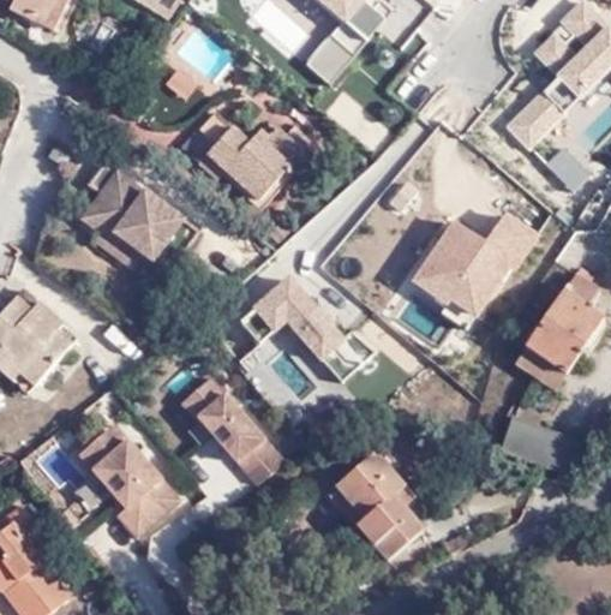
[(67,0),(11,0),(9,5),(51,29),(67,0)]
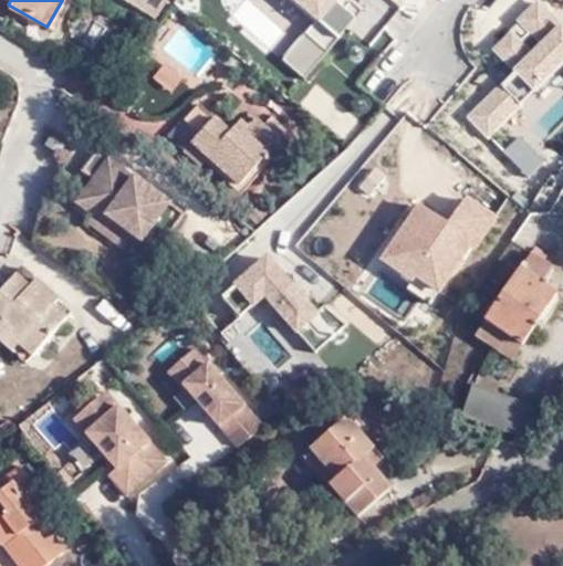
[(163,0),(117,0),(117,1),(148,22),(163,0)]
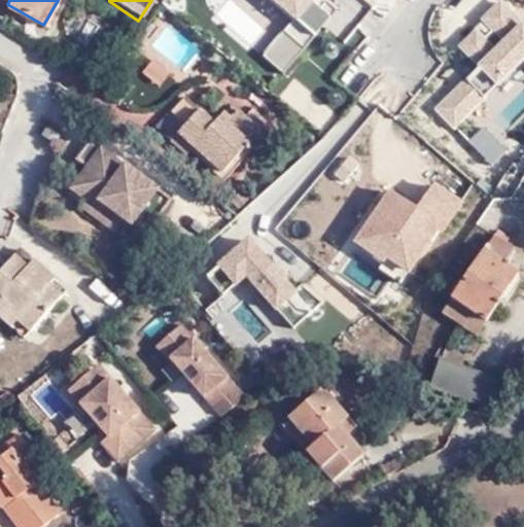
[(312,0),(226,0),(213,16),(282,73),(330,14),(312,0)]
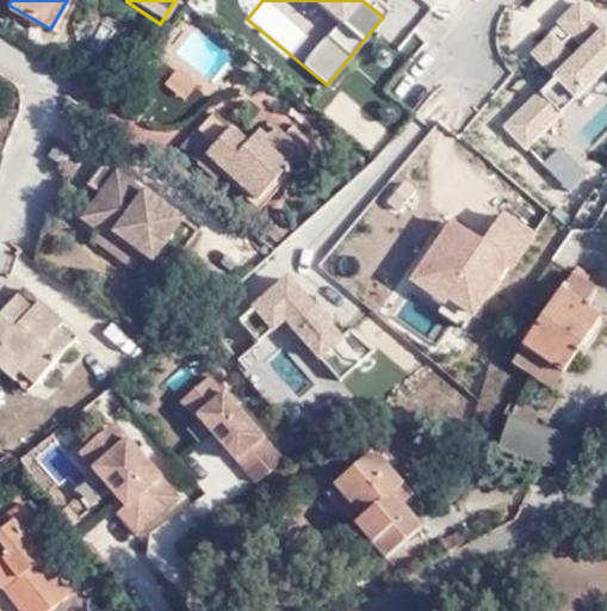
[(521,148),(606,72),(606,23),(587,0),(580,0),(526,48),(552,78),(500,123),(521,148)]
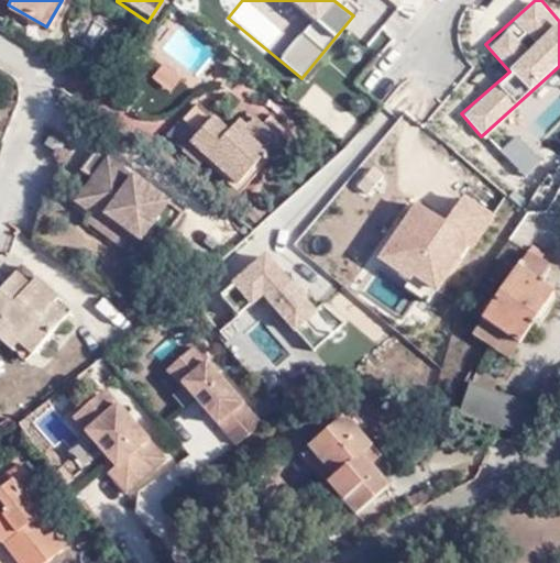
[(178,24),(160,47),(194,75),(212,53),(178,24)]
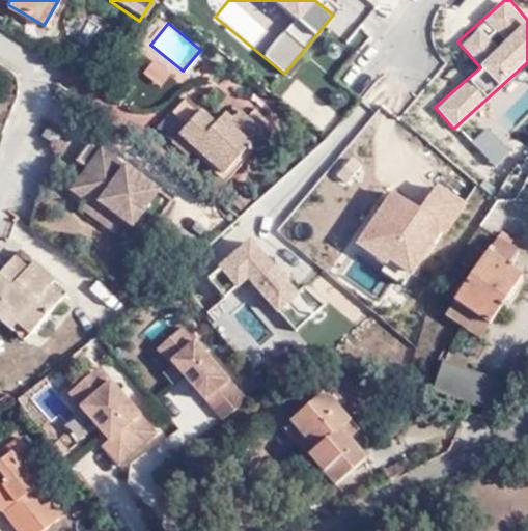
[(150,57),(140,74),(160,86),(170,70),(150,57)]
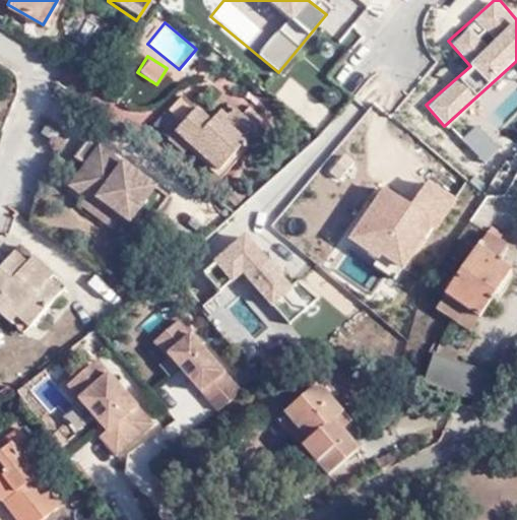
[(254,132),(245,122),(229,108),(213,123),(178,89),(166,103),(181,115),(164,132),(186,150),(196,139),(204,147),(200,152),(218,170),(228,159),(235,164),(250,148),(243,142),(254,132)]
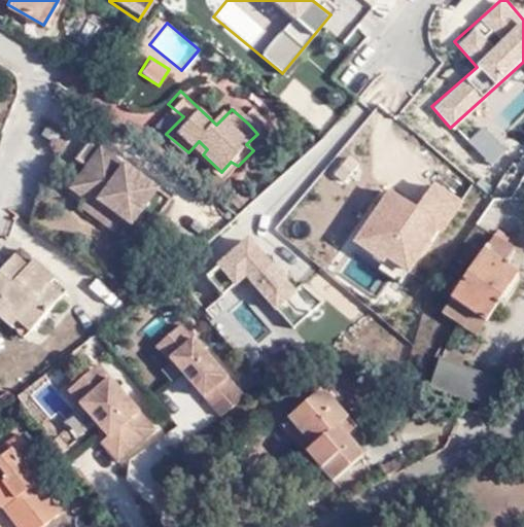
[(368,102),(378,112),(386,102),(376,94),(368,102)]
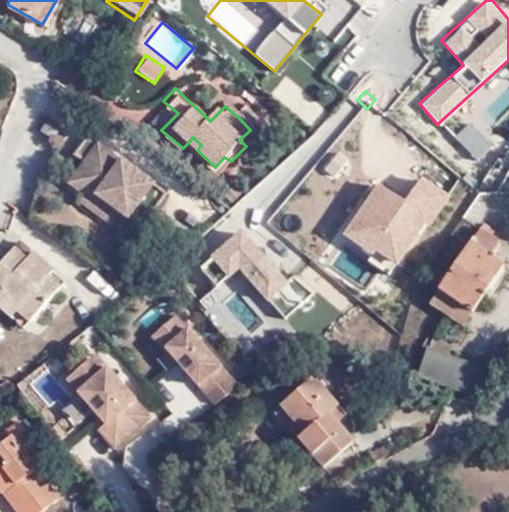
[(178,113),(163,101),(148,118),(161,130),(178,113)]
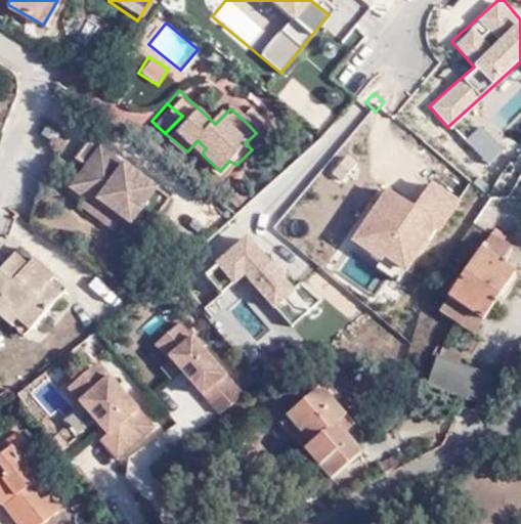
[(452,129),(464,138),(476,125),(465,115),(452,129)]
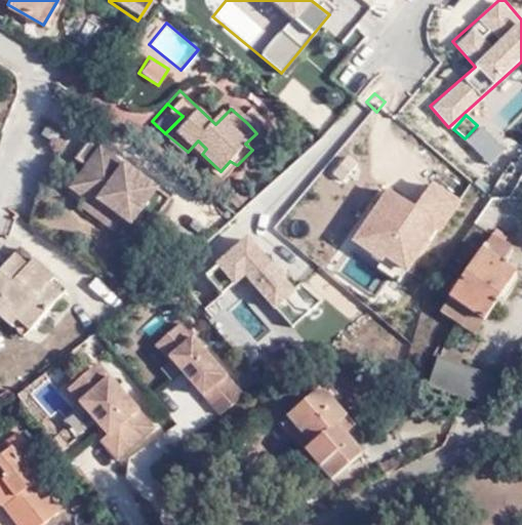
[(253,116),(247,123),(256,133),(245,144),(252,150),(258,154),(276,135),(253,116)]
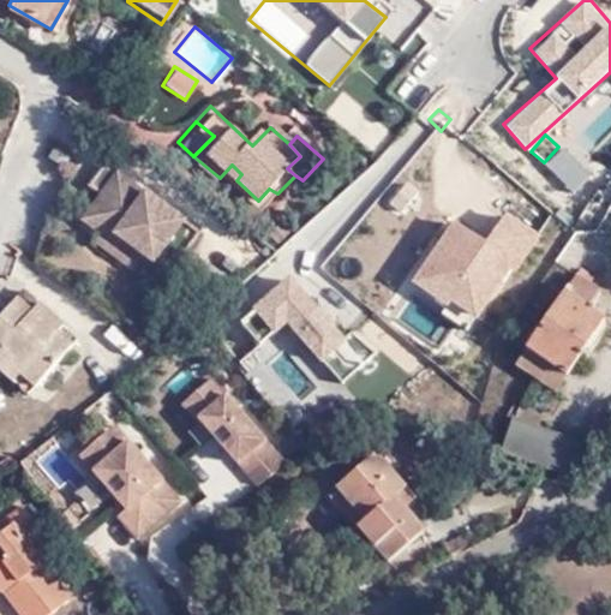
[(546,162),(570,195),(592,180),(567,147),(546,162)]
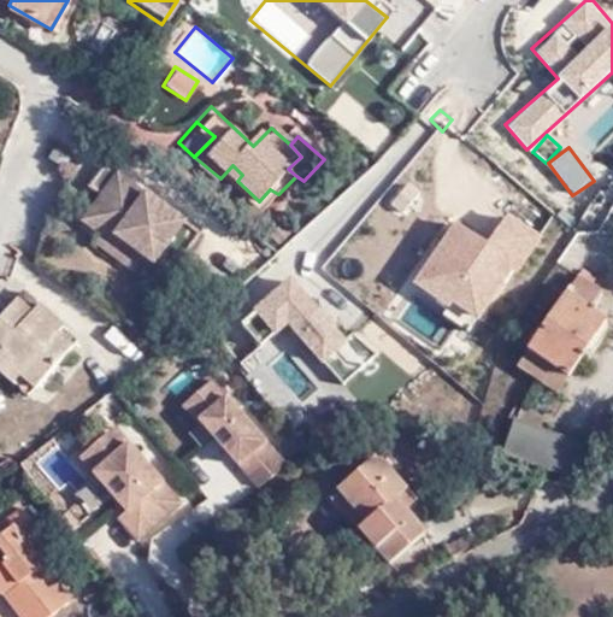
[(182,223),(105,165),(89,187),(98,197),(81,221),(108,240),(113,235),(152,262),(182,223)]
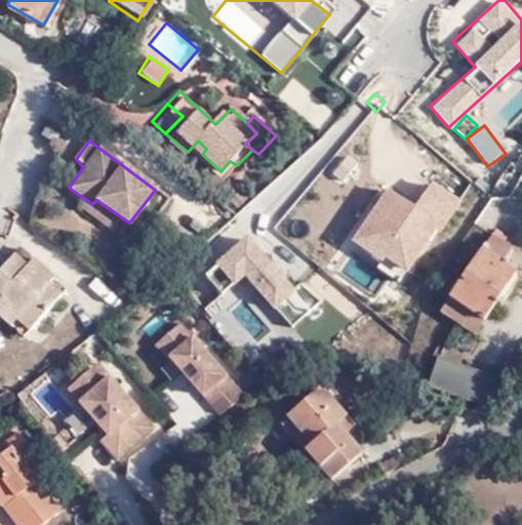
[(431,178),(416,203),(385,185),(348,246),(407,281),(457,195),(431,178)]
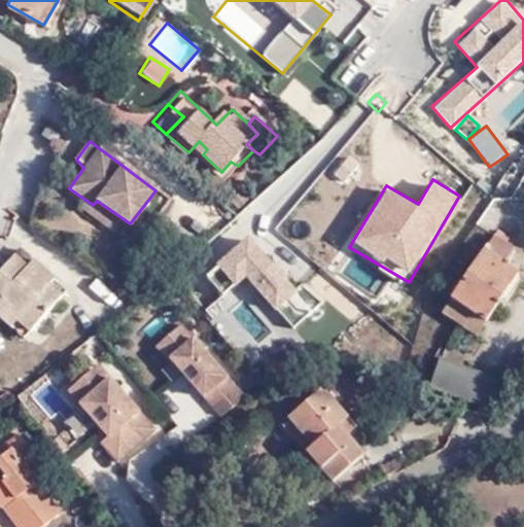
[(493,240),(514,249),(518,244),(499,231),(493,240)]
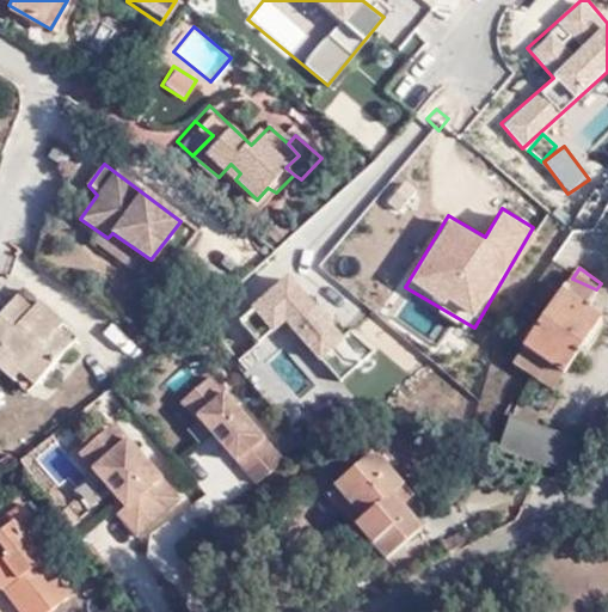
[(299,337),(336,383),(366,357),(294,271),(221,331),(271,392),(281,384),(265,365),(299,337)]
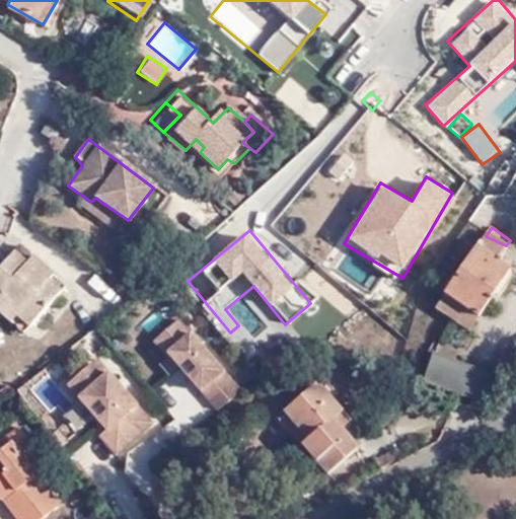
[(495,262),(506,245),(486,236),(436,311),(468,334),(509,272),(495,262)]
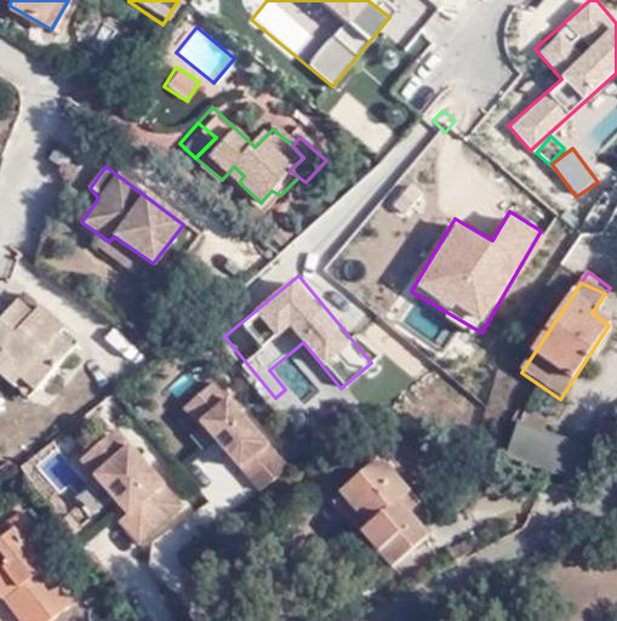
[(0,366),(3,363),(38,393),(73,352),(57,340),(63,331),(40,309),(32,315),(17,305),(0,324),(0,366)]
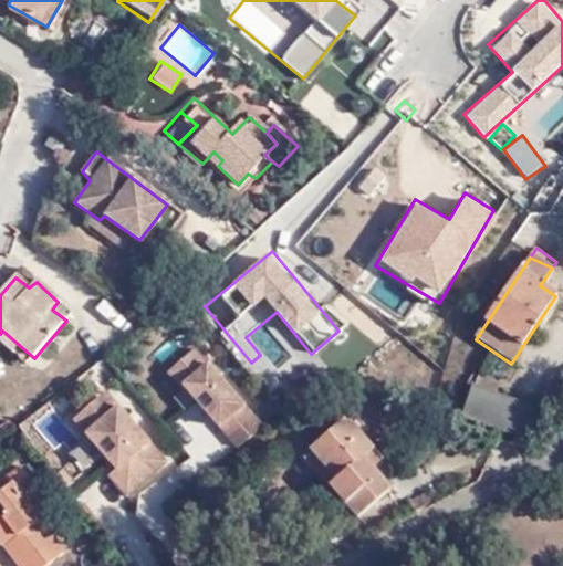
[(52,310),(66,321),(72,314),(58,302),(52,310)]
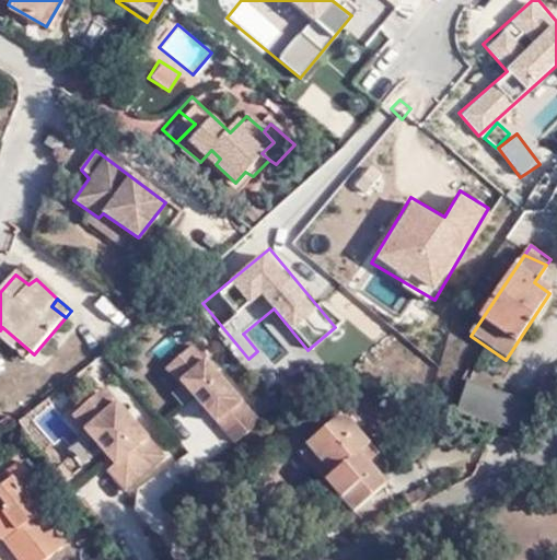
[(260,419),(175,324),(147,349),(231,444),(260,419)]
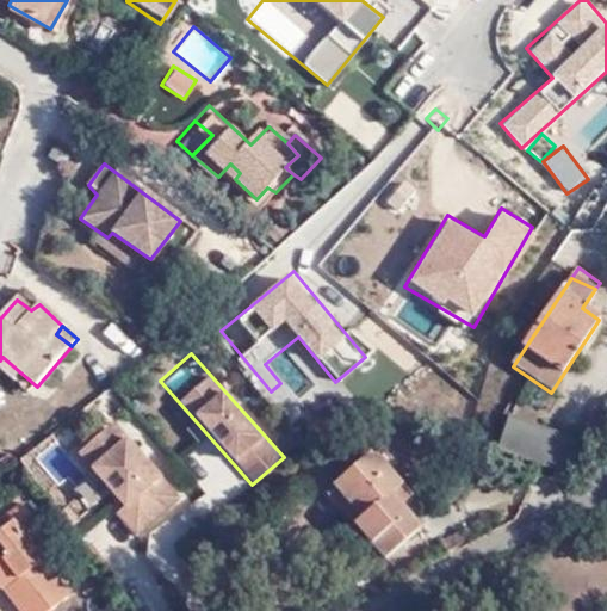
[(0,369),(30,395),(37,387),(2,357),(0,360),(0,369)]
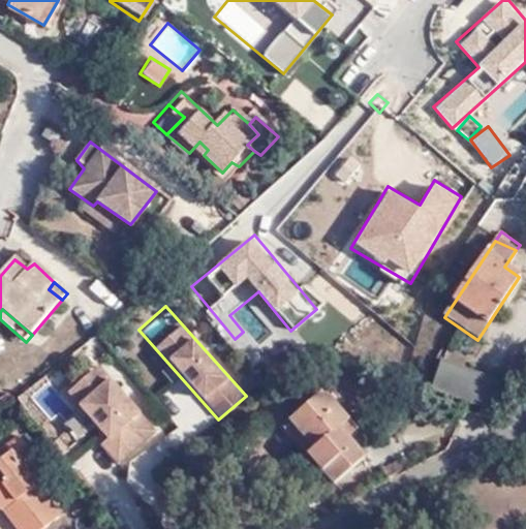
[(66,381),(106,463),(152,440),(112,359),(66,381)]
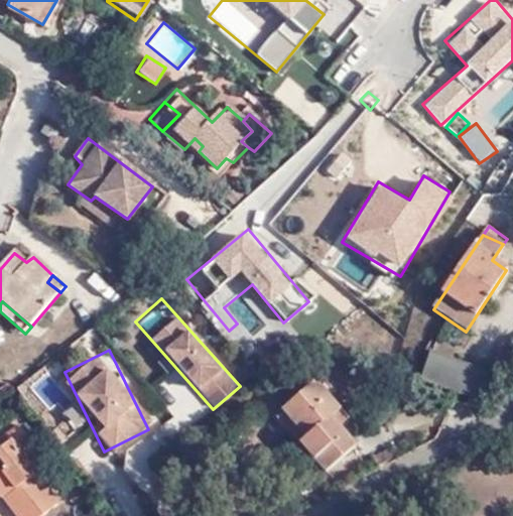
[(426,359),(420,381),(479,400),(487,374),(427,355),(426,359)]
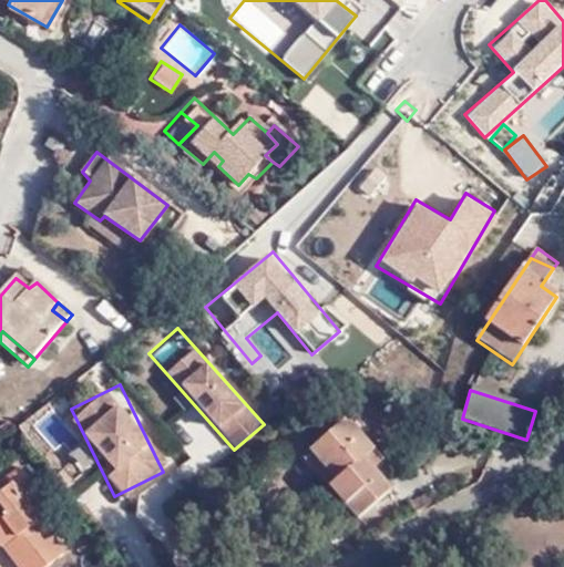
[(346,418),(313,450),(337,481),(331,486),(361,518),(391,491),(366,461),(375,453),(346,418)]
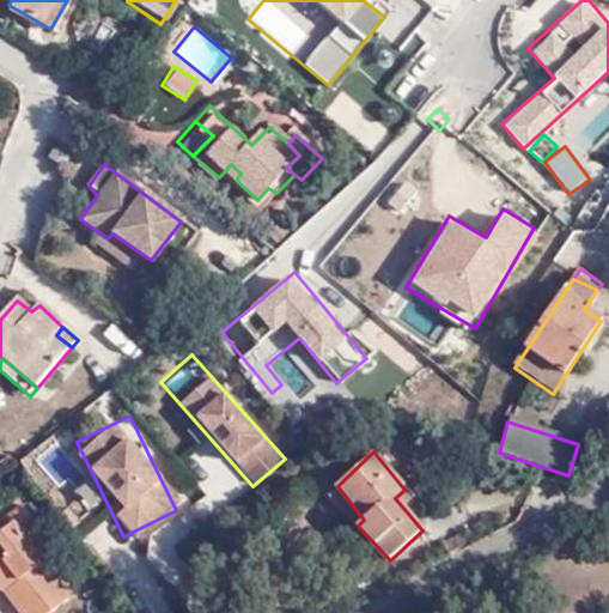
[(364,520),(338,486),(323,496),(353,528),(358,526),(364,520)]
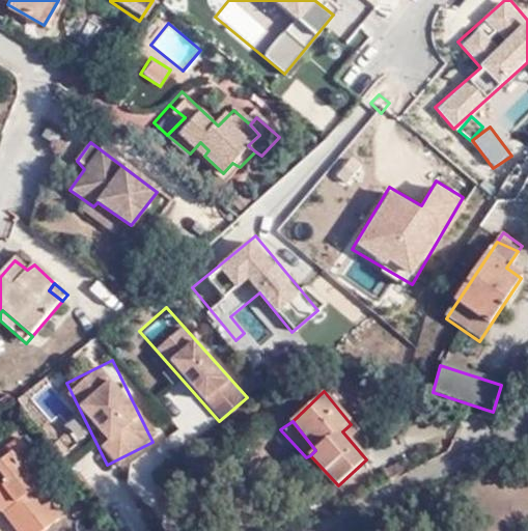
[(52,530),(59,526),(24,480),(37,470),(18,446),(5,454),(10,463),(0,471),(0,519),(6,522),(14,530),(52,530)]
